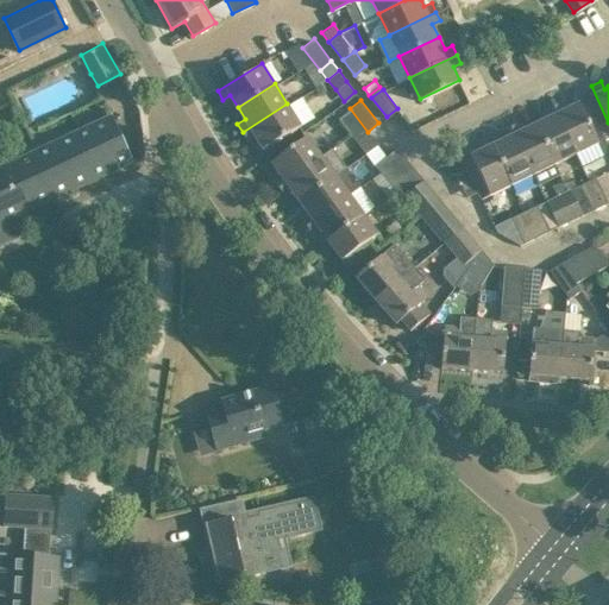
[(562,100),(552,105),(576,151),(597,140),(578,101),(565,107),(562,100)]
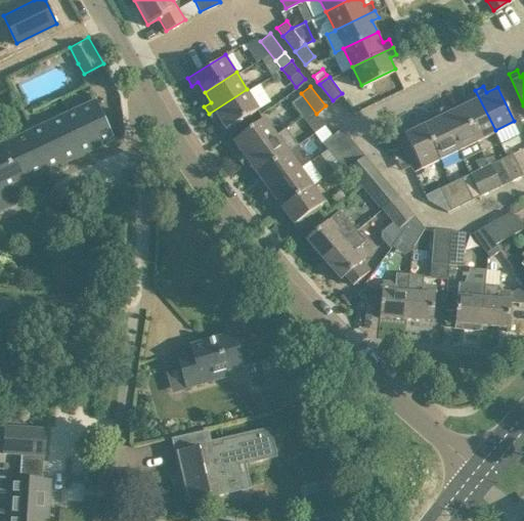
[(247,89),(209,114),(213,121),(219,117),(226,127),(258,106),(247,89)]
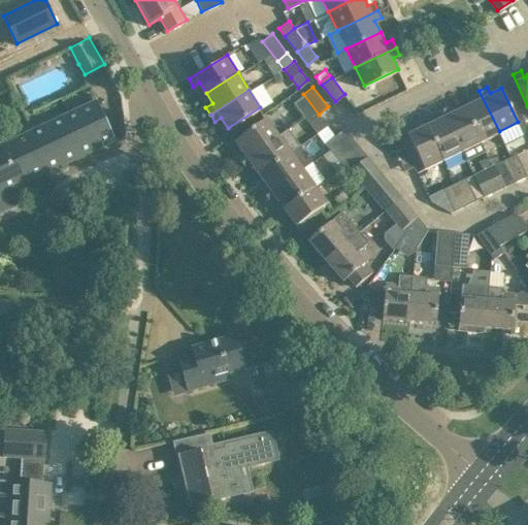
[(474,101),(464,106),(481,140),(499,131),(479,91),(471,94),(474,101)]
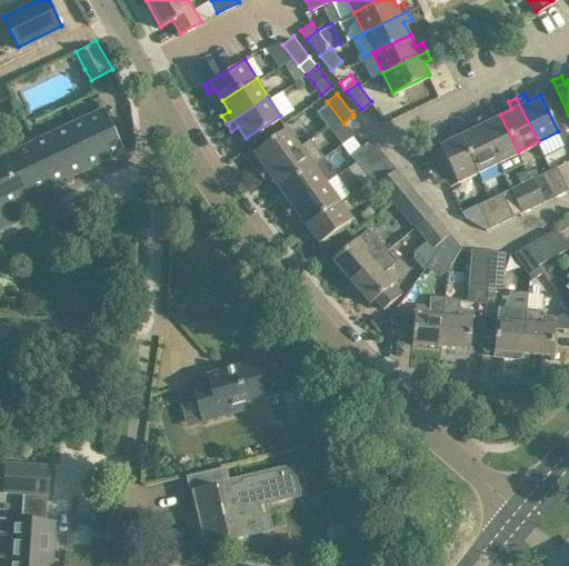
[(103,107),(31,140),(51,182),(123,149),(103,107)]
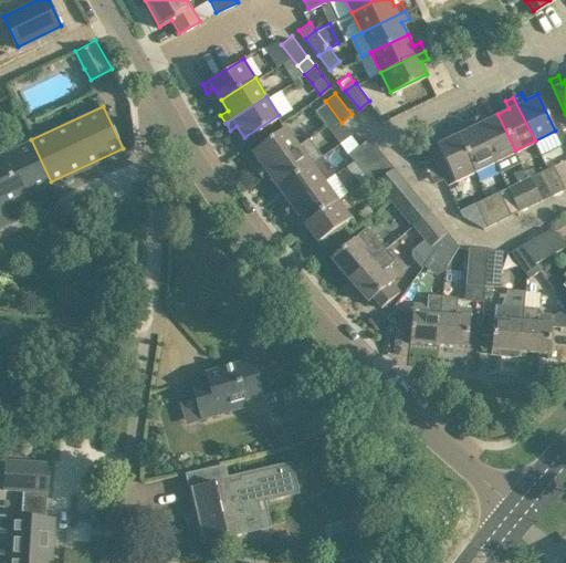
[(474,116),(495,160),(501,171),(521,162),(515,150),(498,114),(485,120),(482,113),(474,116)]
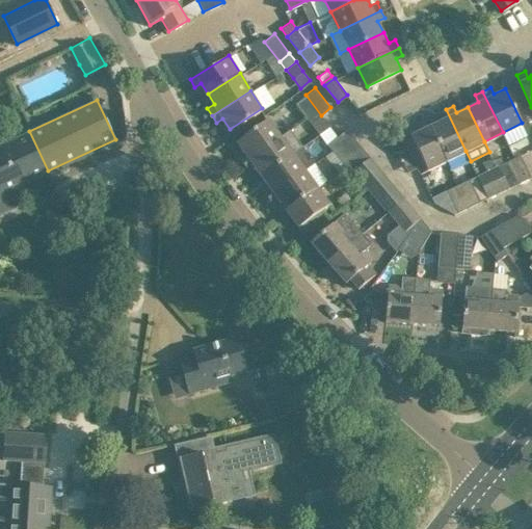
[(441,120),(430,125),(447,159),(466,151),(446,109),(437,113),(441,120)]
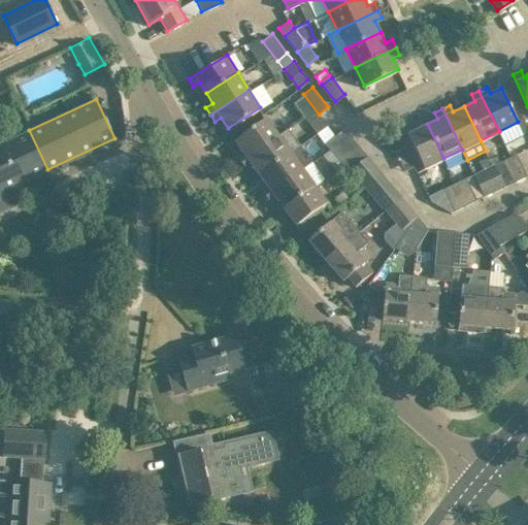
[(236,154),(241,161),(278,134),(266,118),(235,139),(242,150),(236,154)]
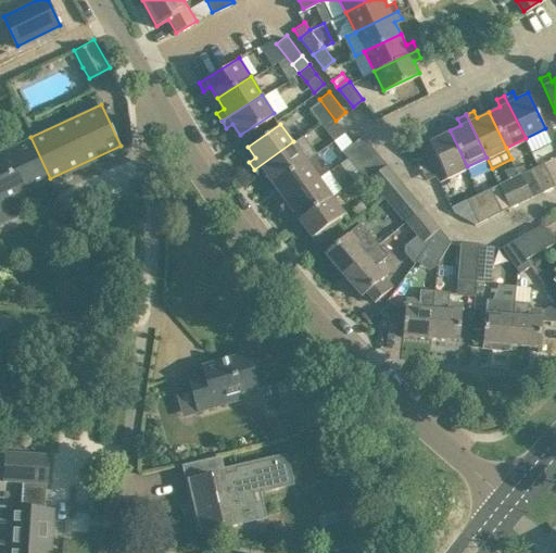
[(467,166),(450,130),(422,143),(427,153),(433,149),(447,176),(467,166)]
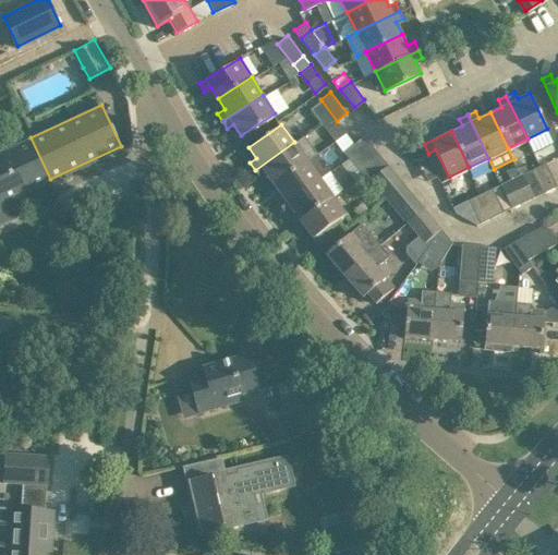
[(267,173),(275,183),(317,152),(304,134),(294,142),(255,170),(261,178),(267,173)]
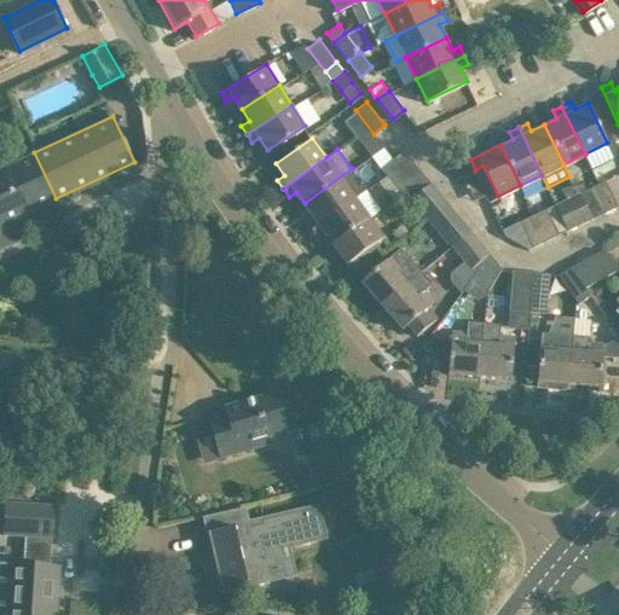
[(381,167),(391,178),(412,160),(404,149),(381,167)]
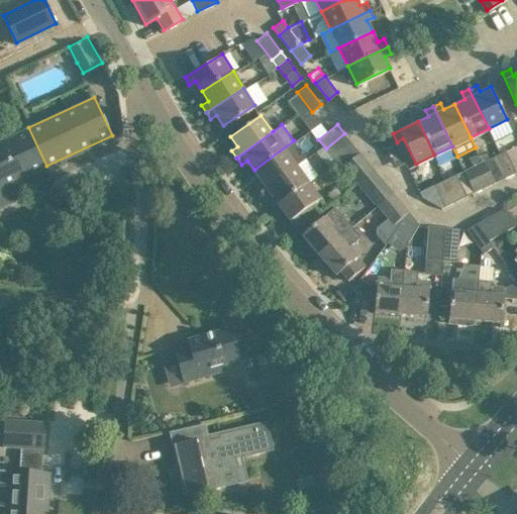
[(16,180),(46,166),(28,127),(0,140),(0,207),(24,196),(16,180)]
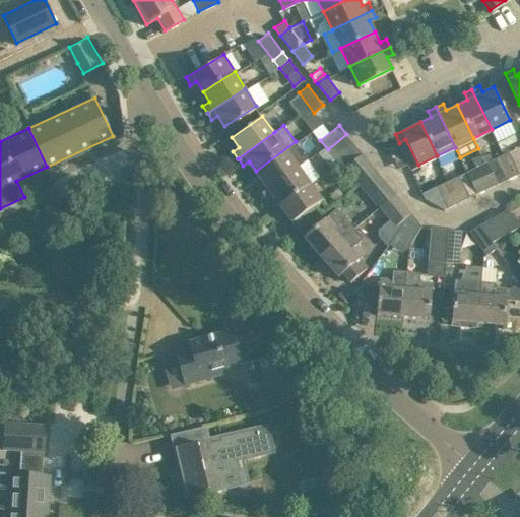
[(328,149),(335,158),(354,143),(346,134),(328,149)]
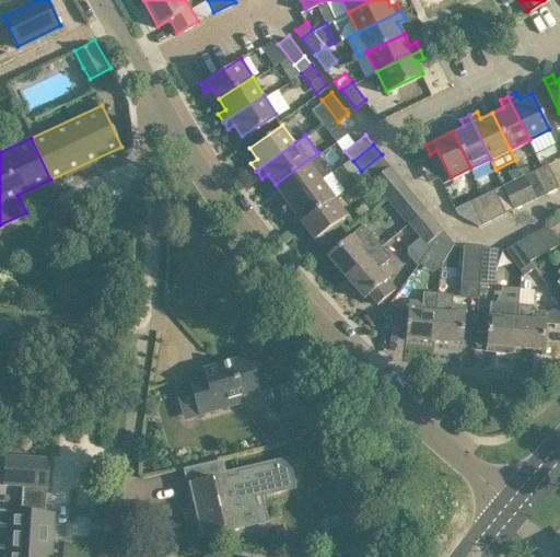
[(276,199),(281,207),(331,170),(318,152),(276,184),(282,194),(276,199)]
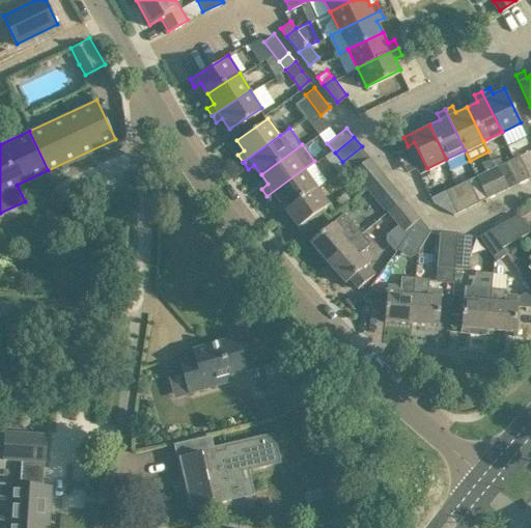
[(354,169),(366,184),(382,170),(369,156),(362,146),(342,162),(351,171),(354,169)]
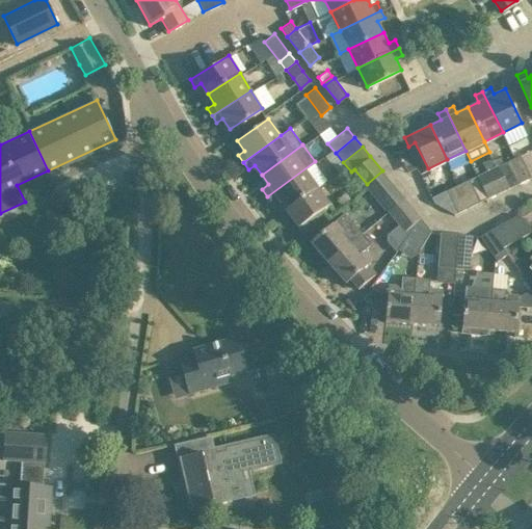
[(520,154),(508,159),(520,181),(531,176),(520,154)]
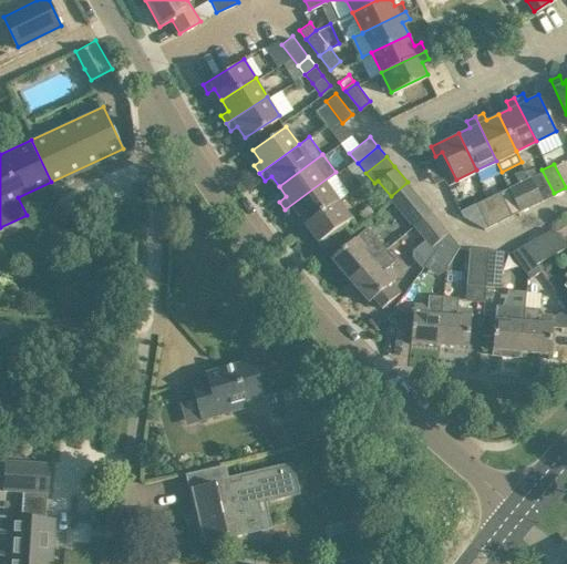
[(524,167),(514,172),(518,182),(519,181),(528,176),(525,170),(524,167)]
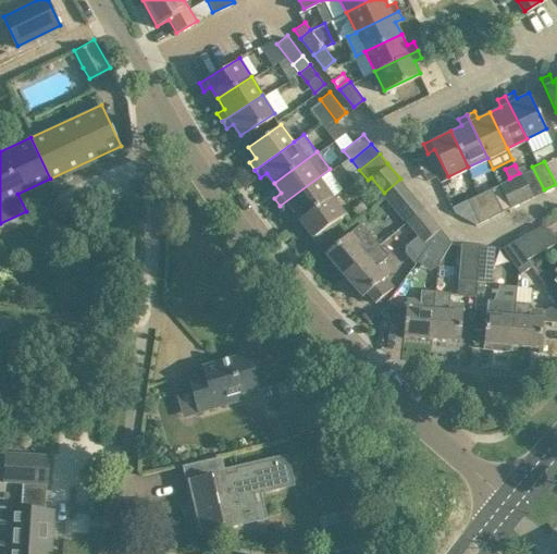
[(532,167),(521,172),(533,195),(544,189),(532,167)]
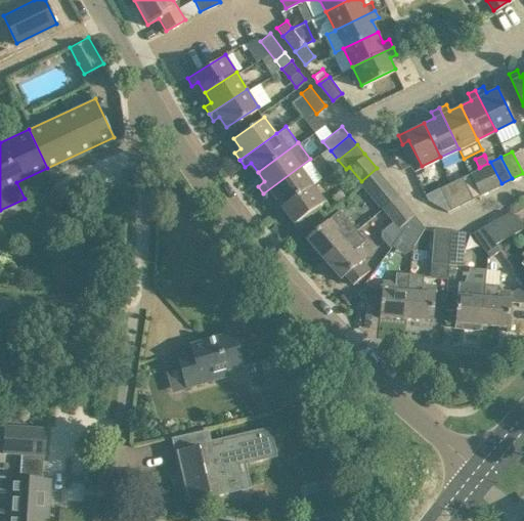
[(281,205),(312,183),(321,176),(310,159),(263,193),(268,200),(274,196),(281,205)]
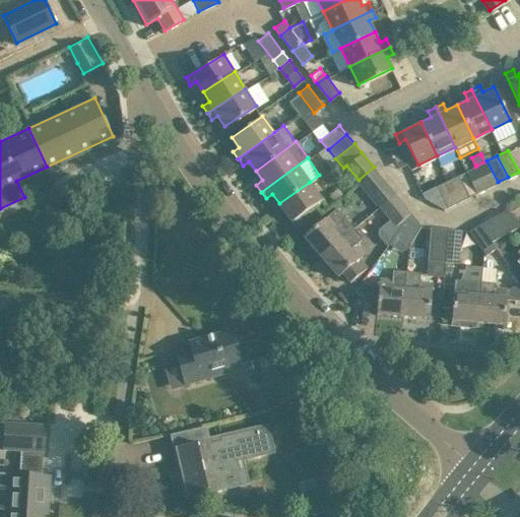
[(475,167),(466,171),(477,192),(486,188),(498,182),(486,160),(484,162),(476,166),(475,167)]
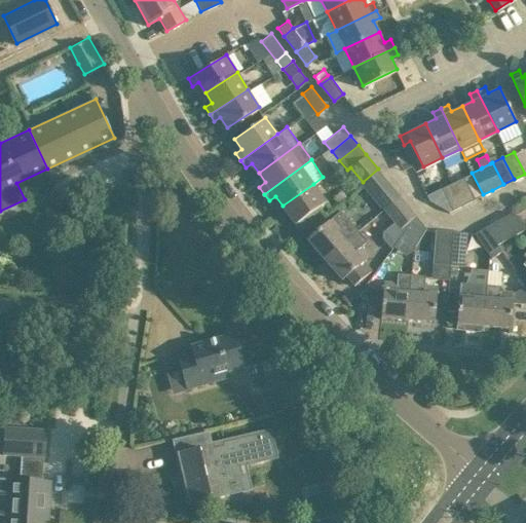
[(378,169),(363,182),(383,208),(400,194),(378,169)]
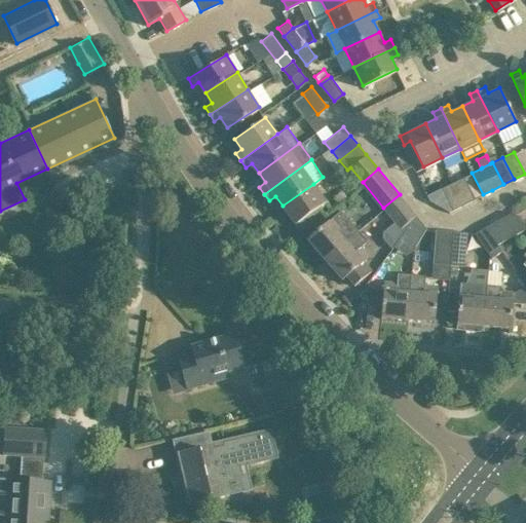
[(472,173),(453,181),(463,203),(475,198),(483,194),(472,173)]
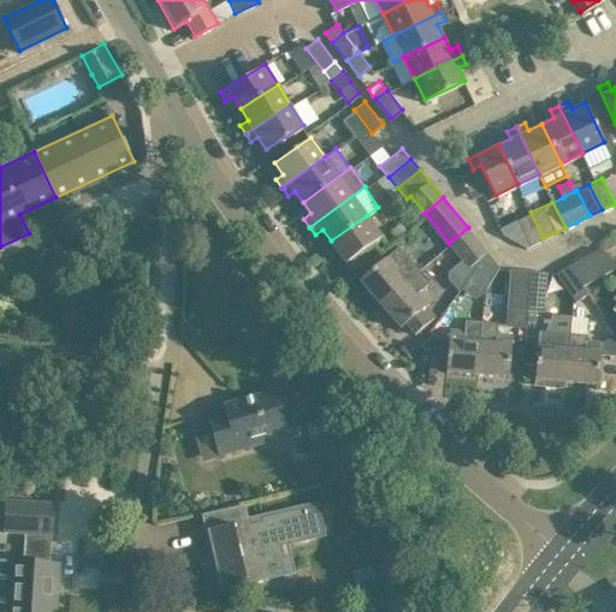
[(543,238),(531,212),(528,214),(522,203),(502,212),(515,238),(525,233),(531,244),(543,238)]
